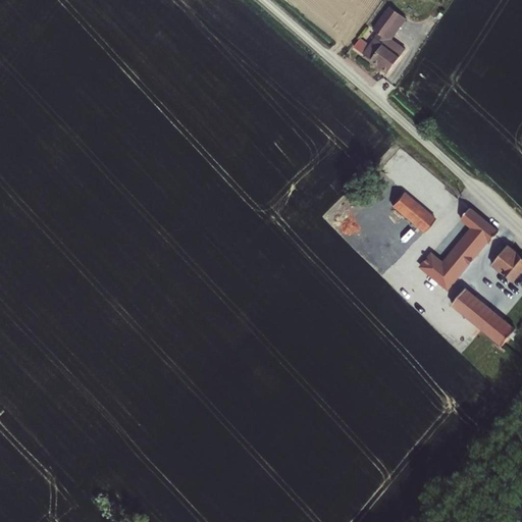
[(361,37),(355,45),(389,70),(406,48),(392,37),(407,16),(390,5),(372,33),(376,36),(370,44),(361,37)]
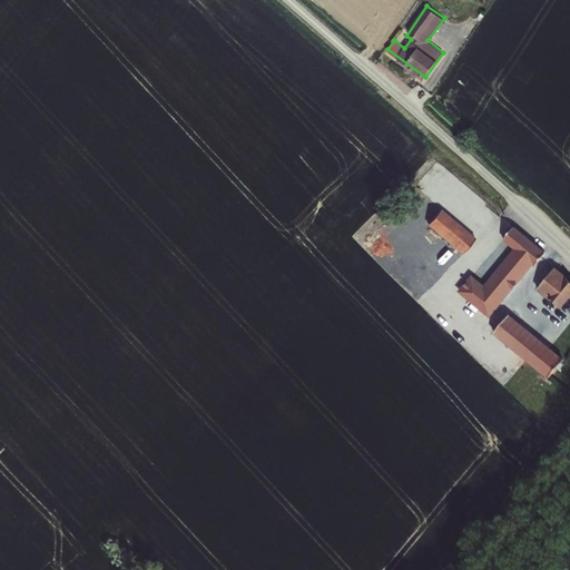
[(464,252),(477,237),(442,208),(430,223),(464,252)]
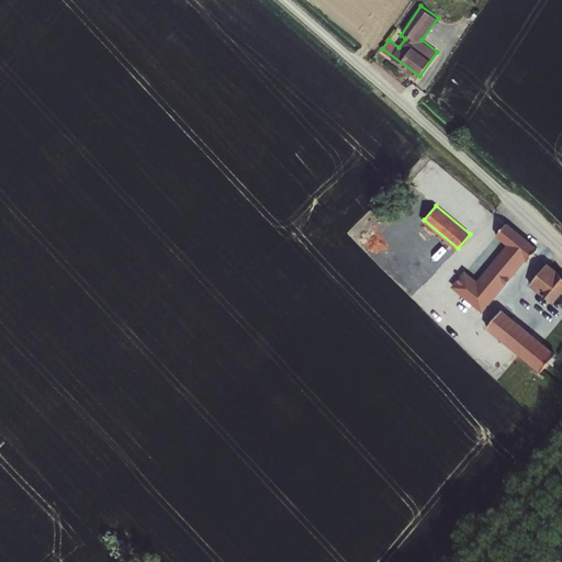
[(467,270),(454,284),(483,310),(526,261),(529,263),(540,250),(508,223),(498,234),(510,245),(479,281),(467,270)]
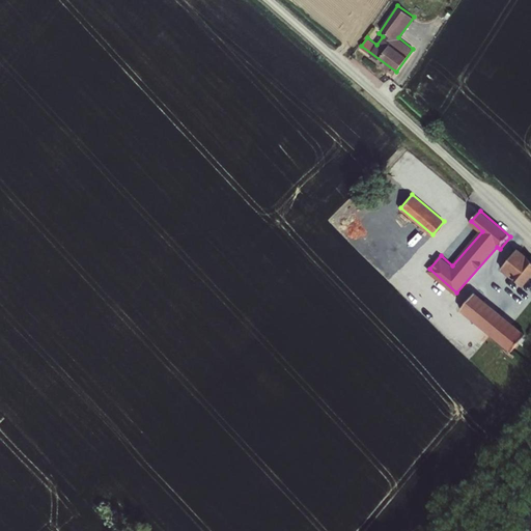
[(525,284),(530,277),(530,258),(518,247),(503,264),(525,284)]
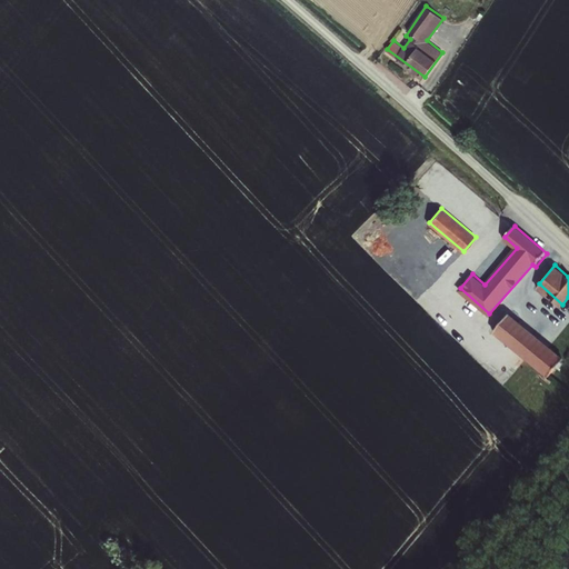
[(512,313),(496,332),(549,377),(568,353),(568,330),(553,348),(512,313)]
